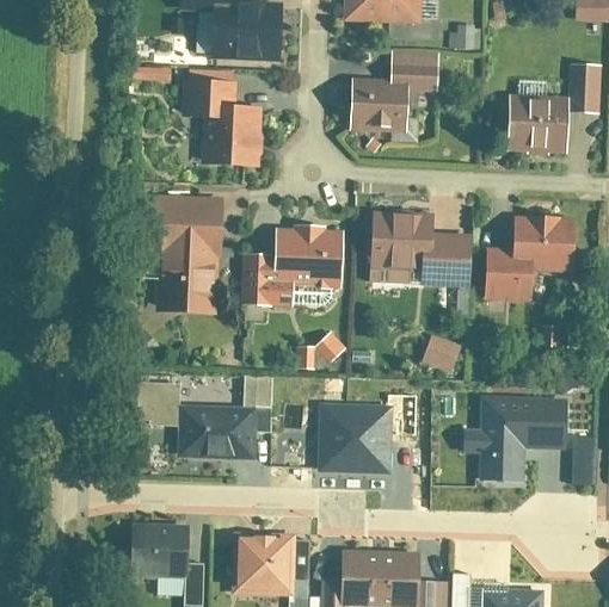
[(223,11),(223,26),(289,26),(288,0),(179,0),(179,11),(223,11)]
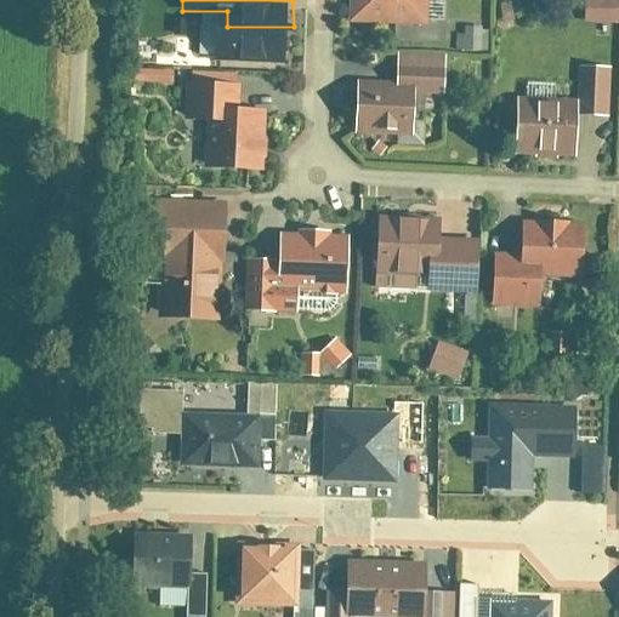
[(426,17),(427,0),(357,0),(357,15),(426,17)]
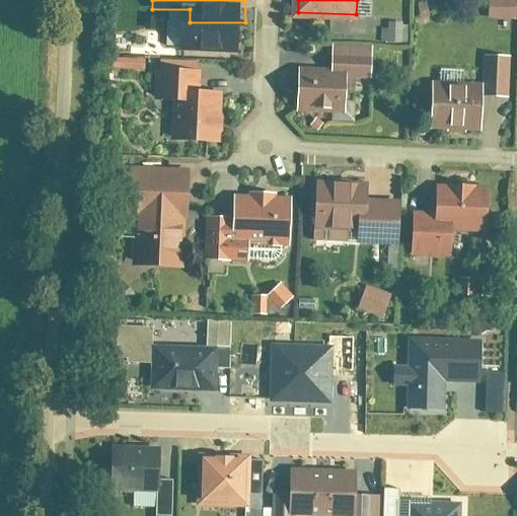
[(487,0),(487,19),(516,19),(516,0),(487,0)]
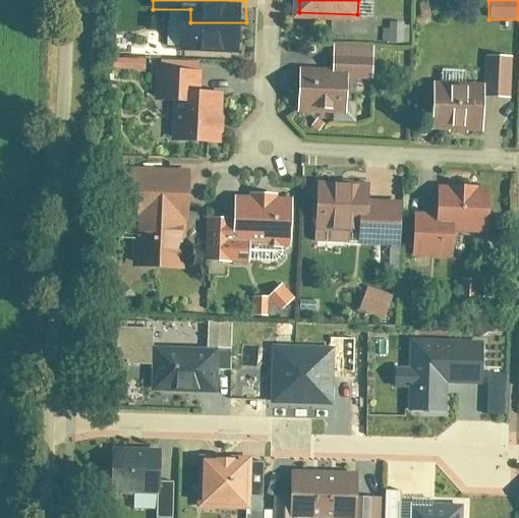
[(489,94),(513,94),(513,53),(489,53),(489,94)]
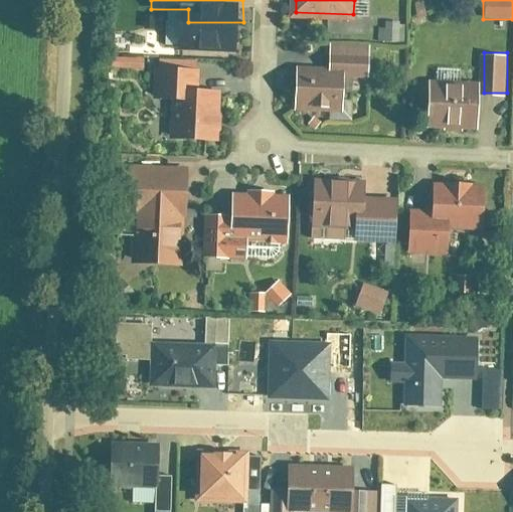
[(296,70),(295,112),(350,113),(351,80),(371,81),(371,58),(330,57),(329,70),(296,70)]
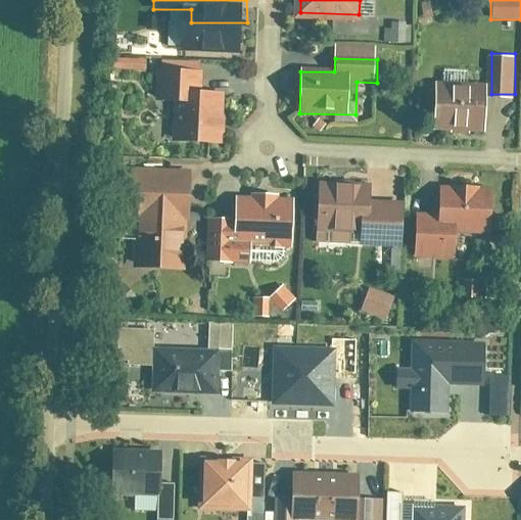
[(156,62),(156,87),(176,87),(176,140),(224,140),(224,86),(198,86),(198,62),(156,62)]
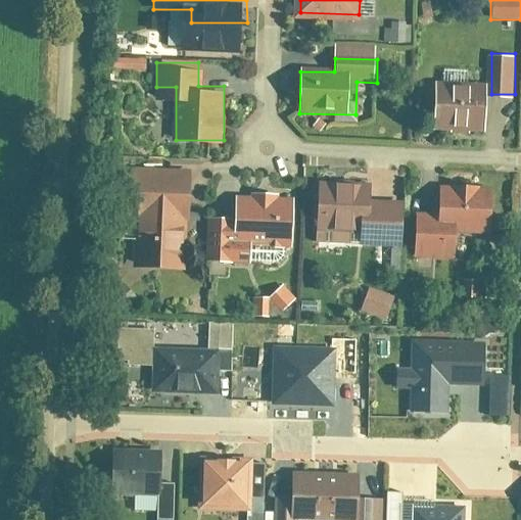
[(437,84),(435,129),(482,132),(484,87),(437,84)]
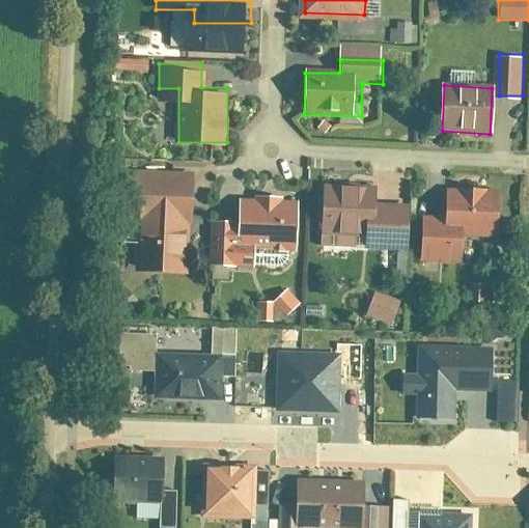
[(323,181),(321,241),(367,242),(367,251),(405,252),(406,221),(378,220),(379,182),(323,181)]
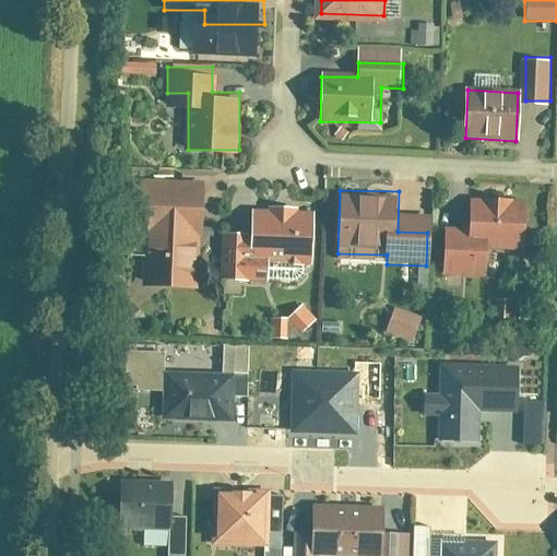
[(487,276),(487,256),(523,256),(524,201),(470,200),(469,238),(445,238),(445,276),(487,276)]
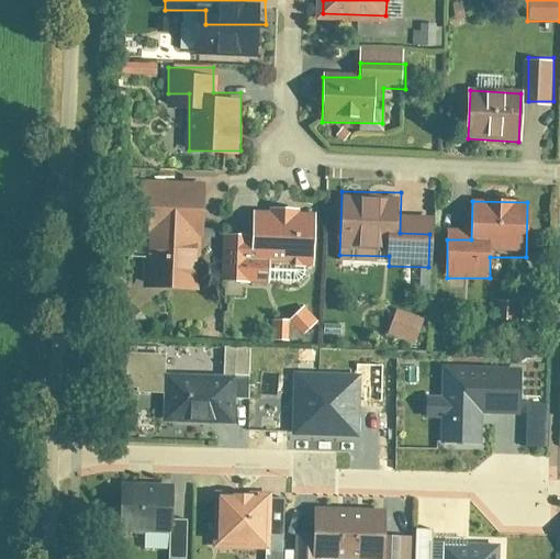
[(250,205),(250,236),(222,236),(221,278),(252,279),(253,260),(311,260),(311,205),(250,205)]
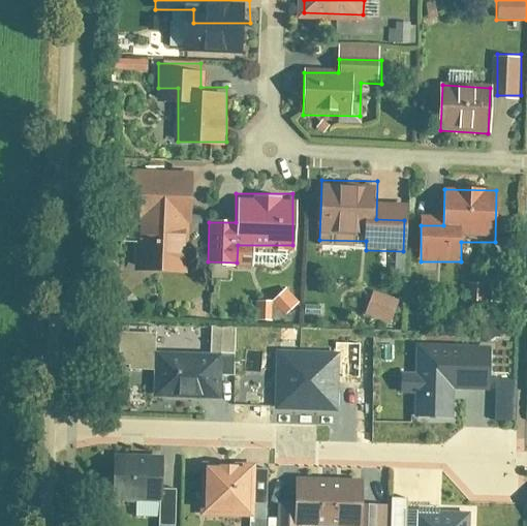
[(135,198),(135,272),(188,272),(187,198),(135,198)]
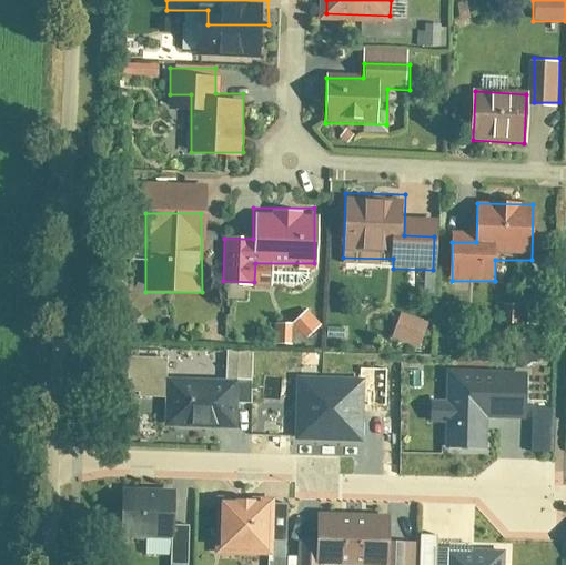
[(458,419),(458,444),(496,445),(496,410),(537,411),(538,371),(461,370),(461,396),(443,396),(443,419),(458,419)]
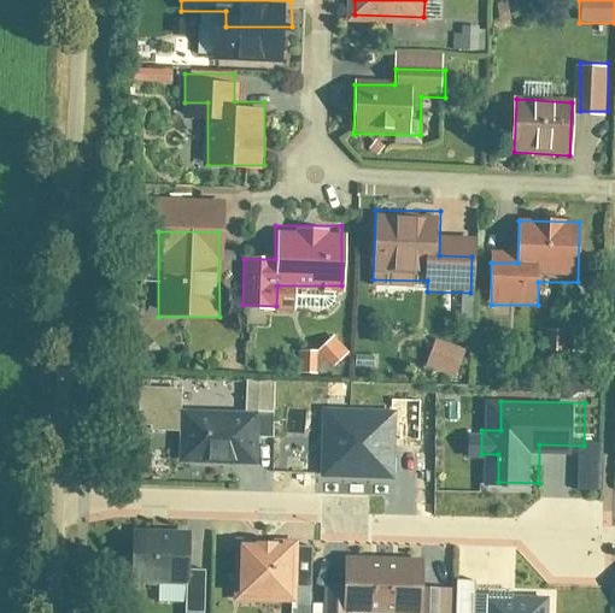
[(339,404),(337,470),(403,472),(406,406),(339,404)]
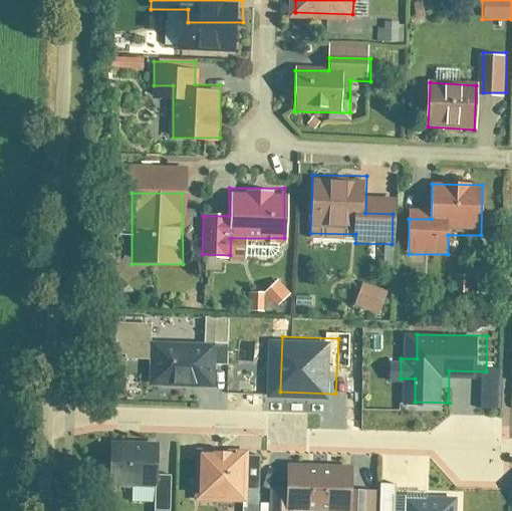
[(149,343),(150,388),(218,386),(217,342),(149,343)]
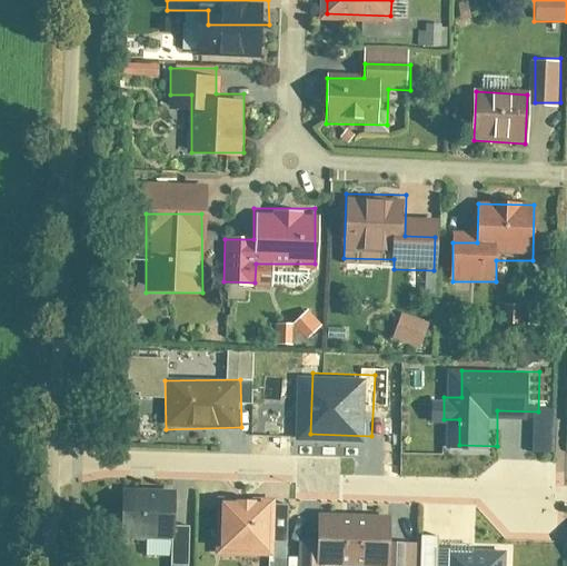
[(125,484),(122,533),(181,536),(182,518),(185,487),(125,484)]
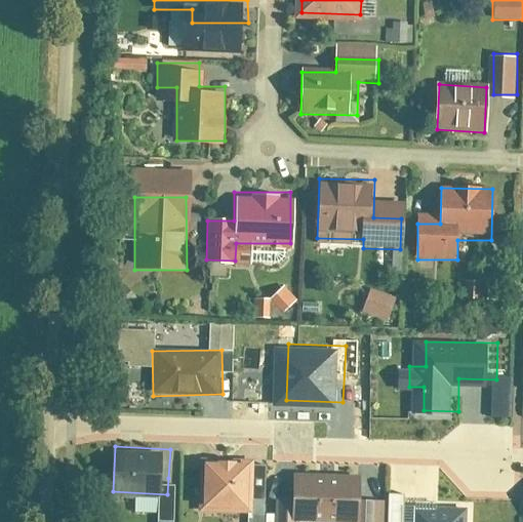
[(216,455),(213,505),(257,508),(260,468),(262,458),(216,455)]
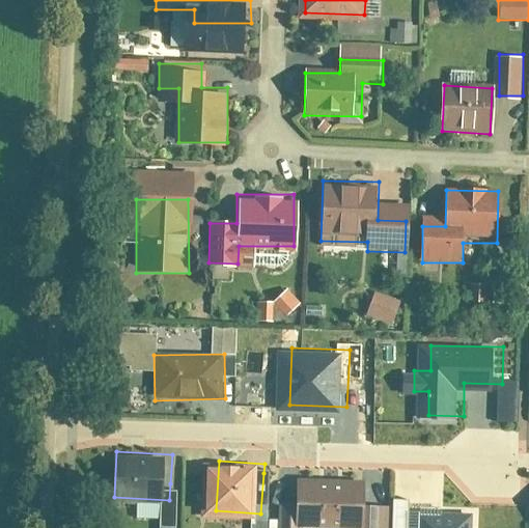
[(260,513),(259,527),(275,527),(279,474),(263,473),(260,513)]
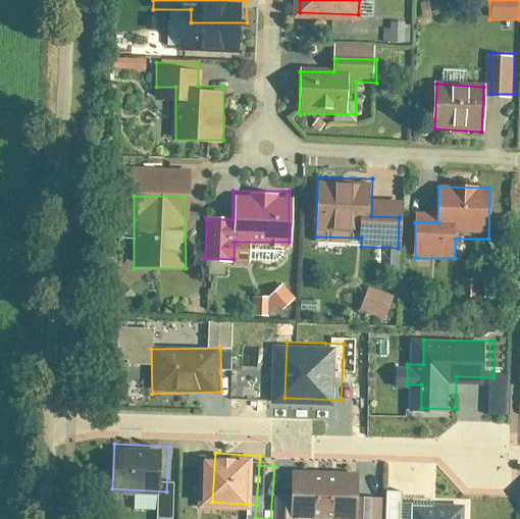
[(333,518),(335,471),(301,470),(299,516),(333,518)]
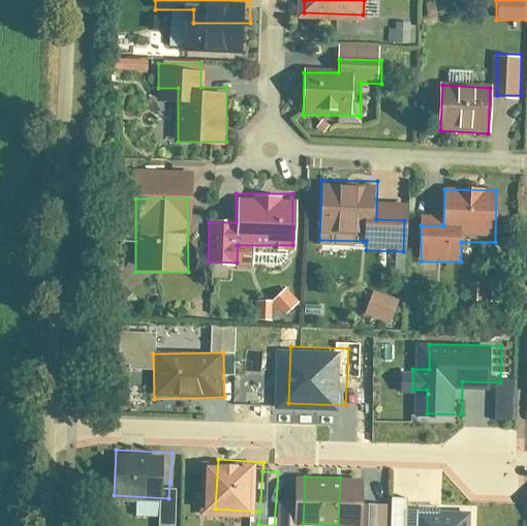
[(340,477),(338,525),(354,525),(390,525),(392,501),(374,500),(375,481),(340,477)]
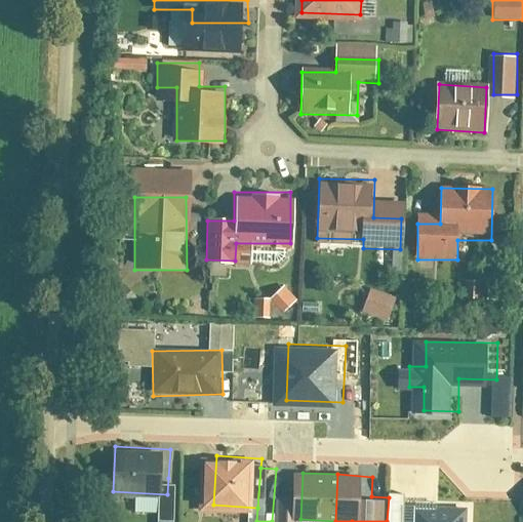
[(180,521),(185,479),(168,478),(167,494),(164,521),(180,521)]
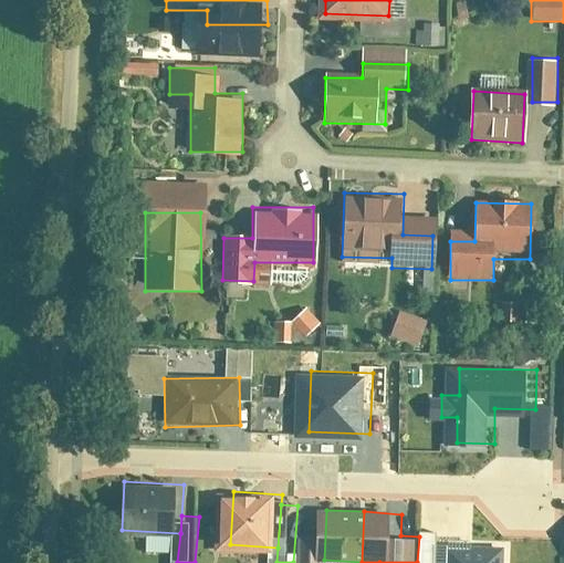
[(458,542),(457,562),(512,562),(513,544),(458,542)]
